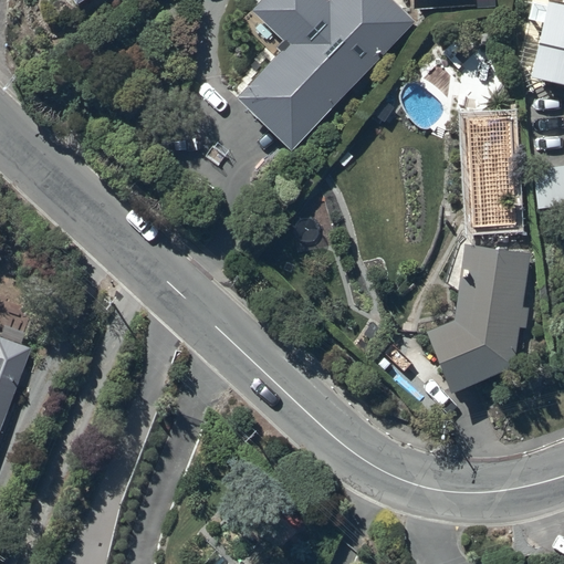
[(418,24),(392,0),(331,0),(329,3),(324,0),(265,0),(253,13),(288,47),(237,98),(293,153),(418,24)]
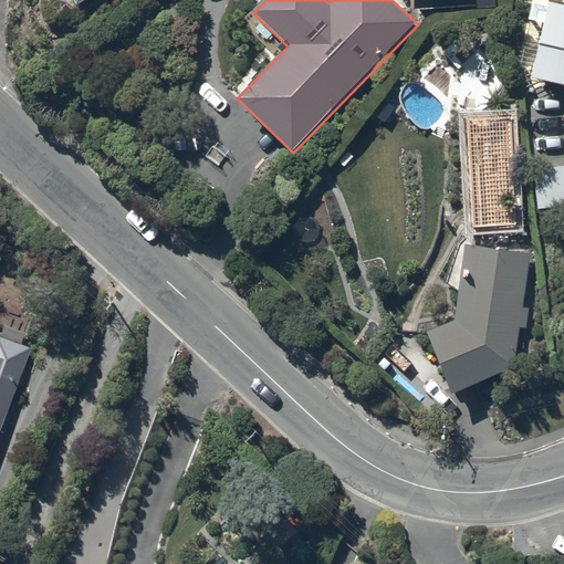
[(563,7),(547,2),(530,79),(563,86),(563,7)]
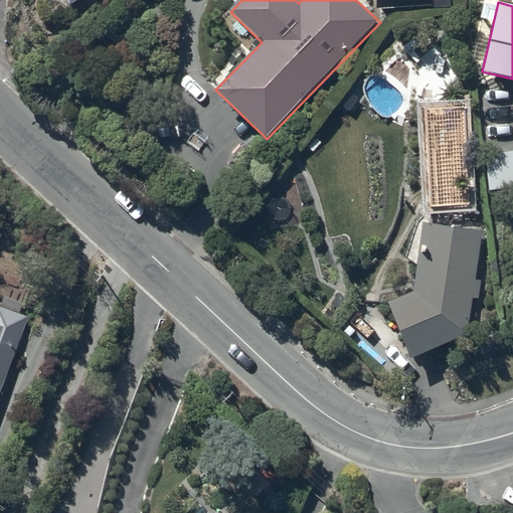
[(512,149),(484,154),(489,190),(512,186),(512,149)]
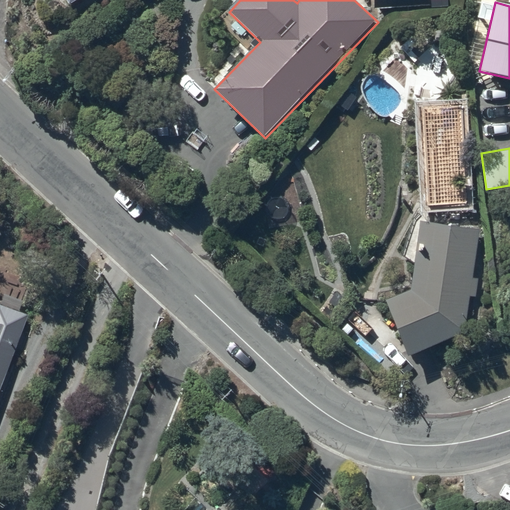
[(409,288),(383,300),(408,354),(467,327),(482,226),(420,217),(409,288)]
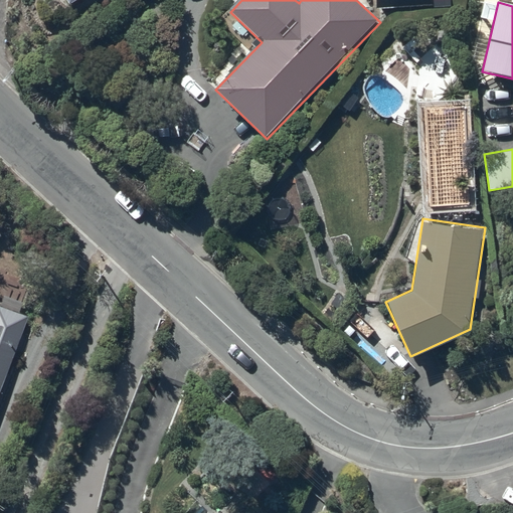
[(0,394),(28,316),(0,305),(0,394)]
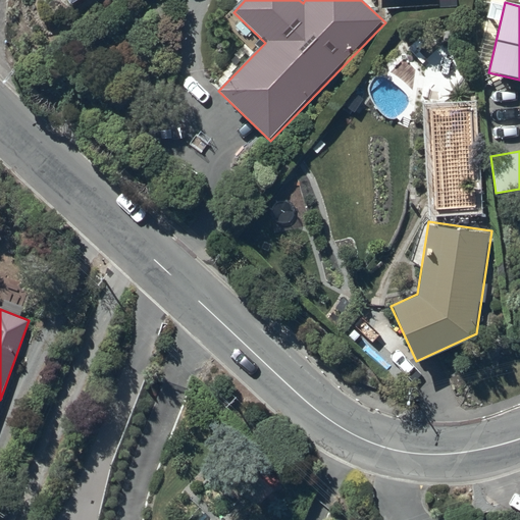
[(403,336),(385,318),(365,341),(395,368),(409,353),(403,336)]
